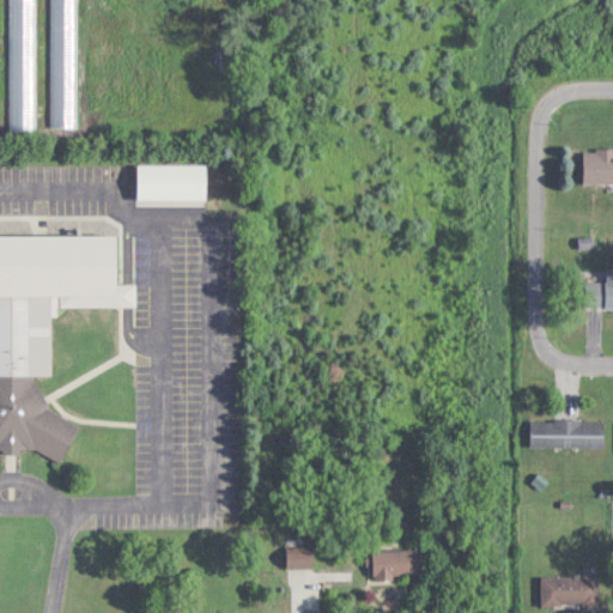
[(11,0),(11,132),(35,132),(35,0),(11,0)]
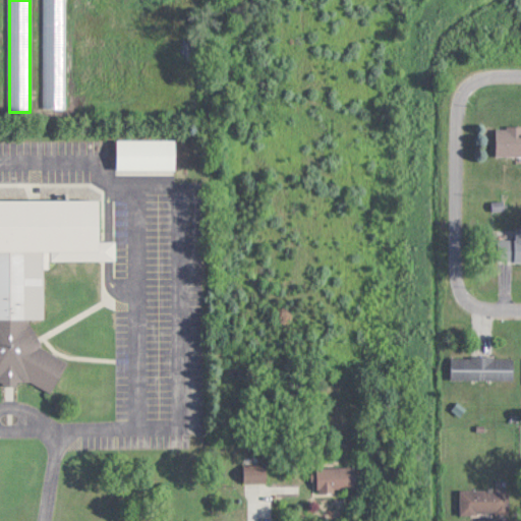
[(497,156),(520,156),(520,126),(497,126),(497,156)]
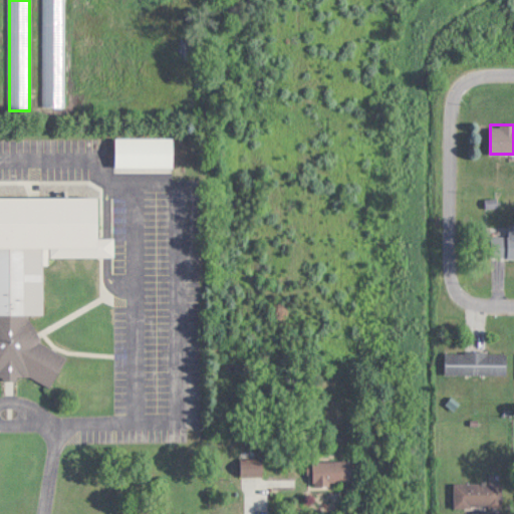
[(174,138),(115,138),(115,168),(174,168),(174,138)]
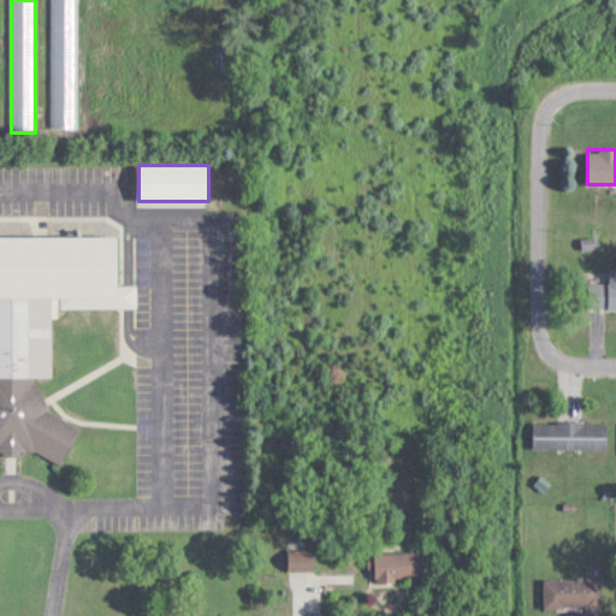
[(52,311),(59,308),(136,308),(137,285),(117,285),(117,236),(0,235),(0,450),(9,456),(17,456),(27,451),(34,451),(60,465),(80,427),(49,410),(35,379),(40,377),(52,377),(52,311)]
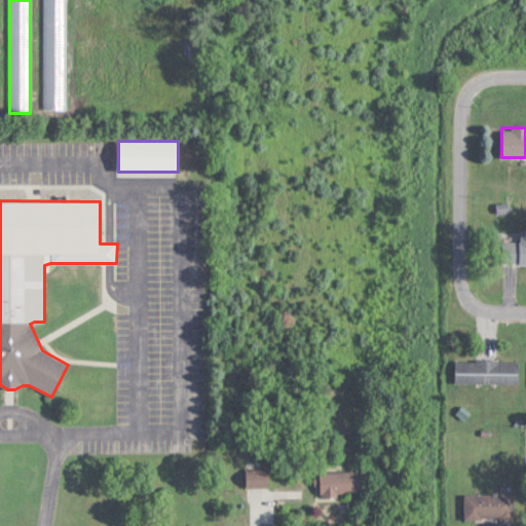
[(525,264),(525,232),(521,232),(521,242),(503,242),(503,264),(525,264)]
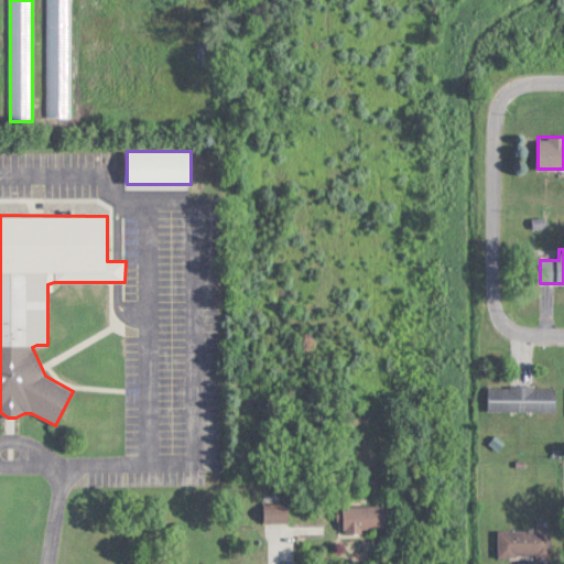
[(556,412),(556,387),(489,387),(489,412),(556,412)]
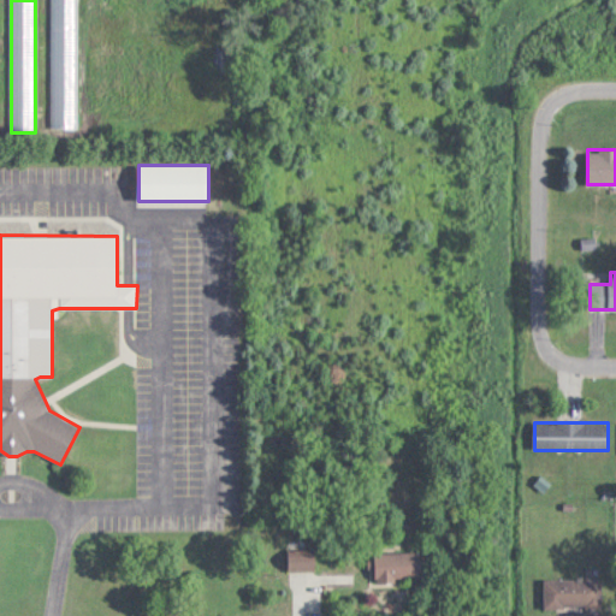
[(289,543),(289,570),(313,570),(313,543),(289,543)]
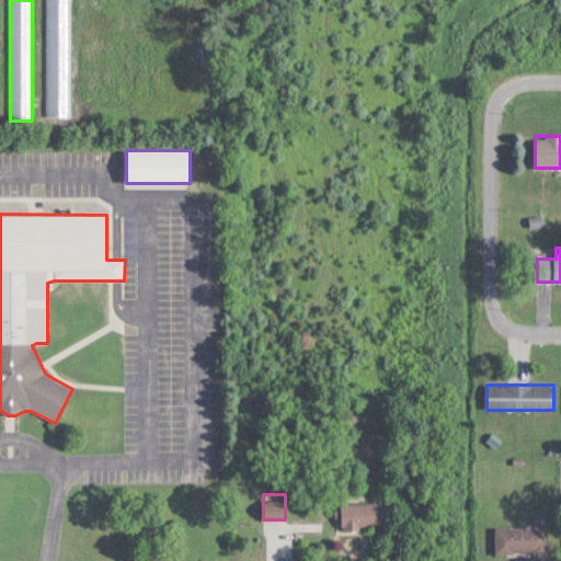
[(342,503),(342,528),(385,528),(385,503),(342,503)]
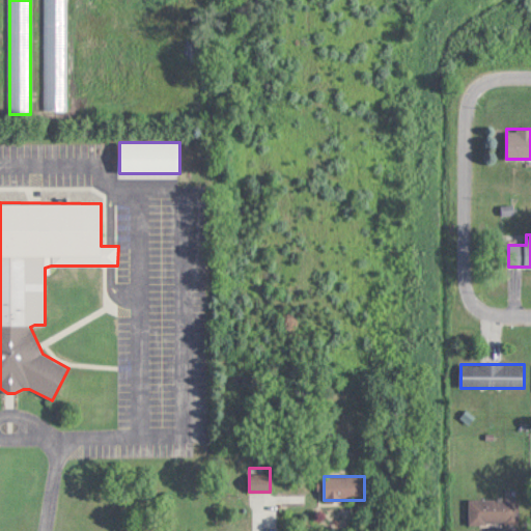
[(519,499),(470,499),(470,525),(519,525),(519,499)]
